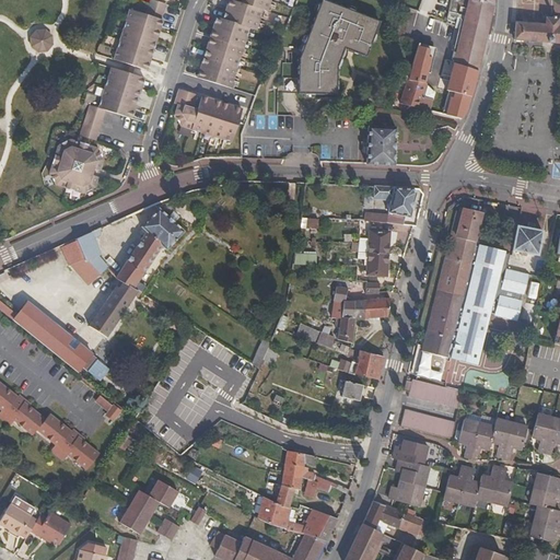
[(165,4),(152,0),(149,0),(144,15),(160,20),(165,4)]
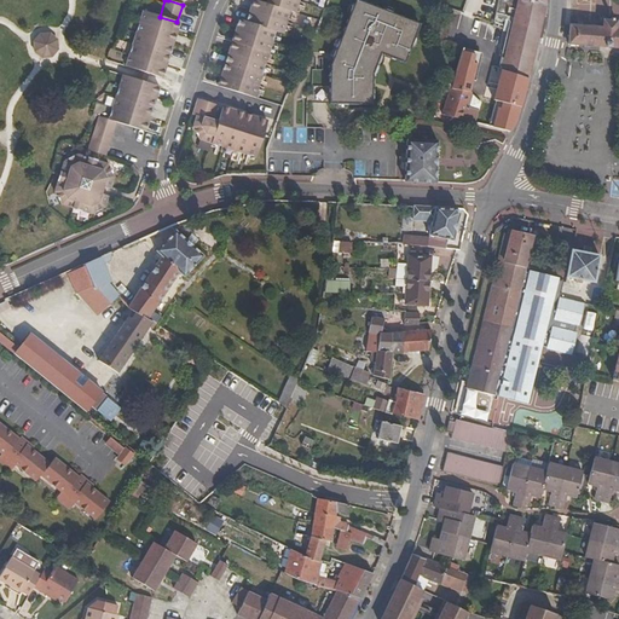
[(260,3),(258,1),(254,0),(248,23),(275,32),(282,33),(289,11),(260,3)]
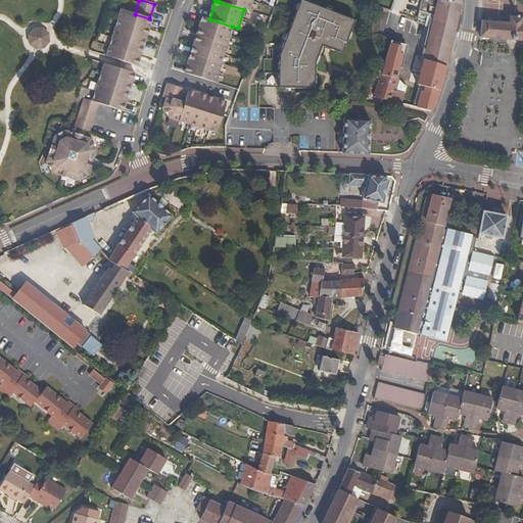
[(248,10),(250,0),(220,0),(220,2),(244,9),(248,10)]
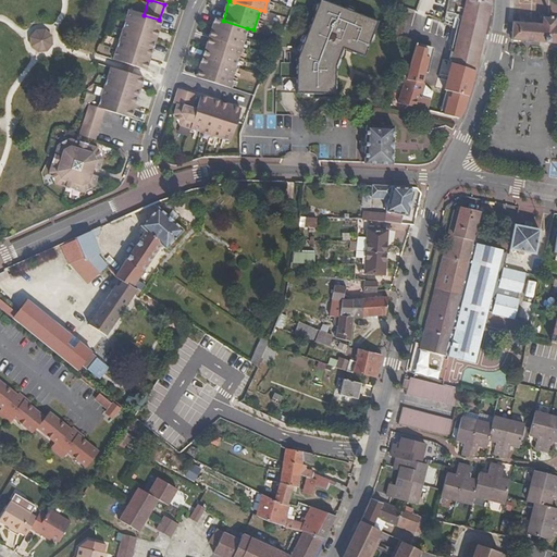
[(294,74),(294,89),(332,93),(332,65),(341,46),(345,37),(353,40),(350,50),(361,54),(375,21),(327,0),(318,0),(295,56),(294,74)]
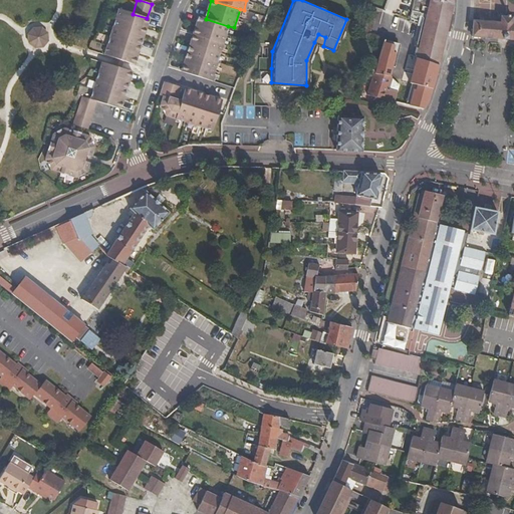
[(453,4),(440,0),(413,0),(408,19),(414,21),(415,15),(428,19),(421,46),(442,51),(447,32),(453,4)]
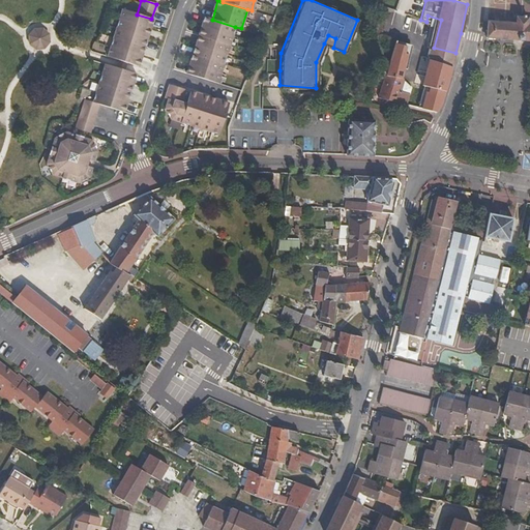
[(137,15),(122,9),(107,57),(137,66),(151,19),(137,15)]
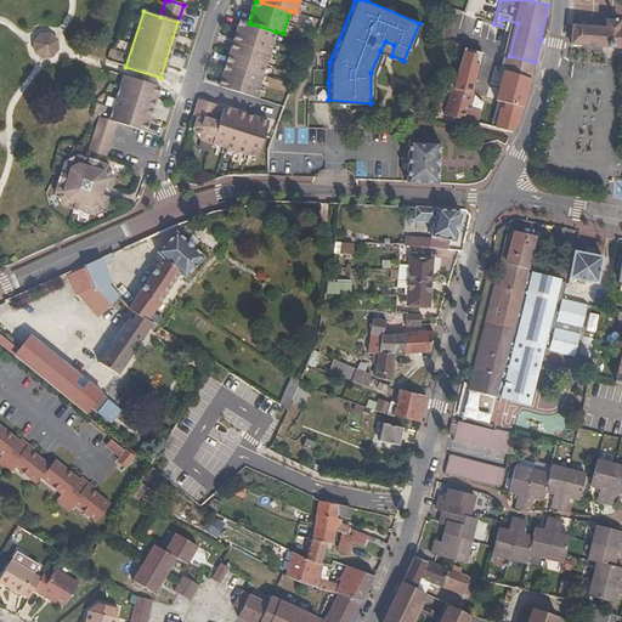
[(603,28),(572,26),(571,45),(610,47),(621,47),(621,21),(617,21),(617,18),(614,18),(614,21),(603,20),(603,28)]
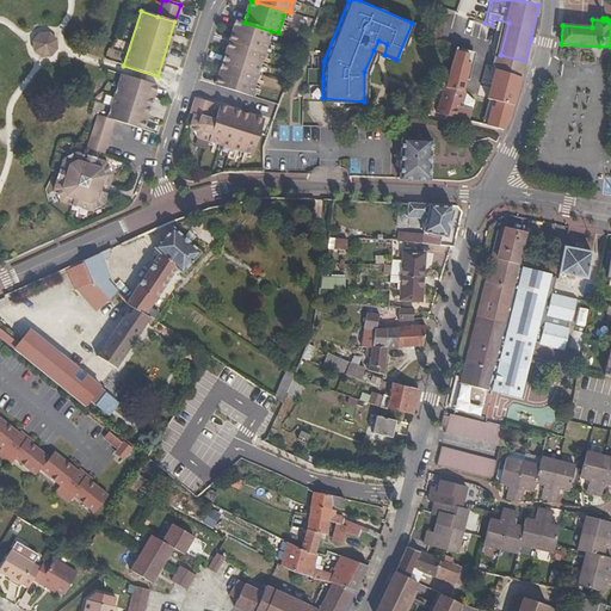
[(230,42),(264,53),(271,31),(245,23),(241,22),(238,20),(230,42)]
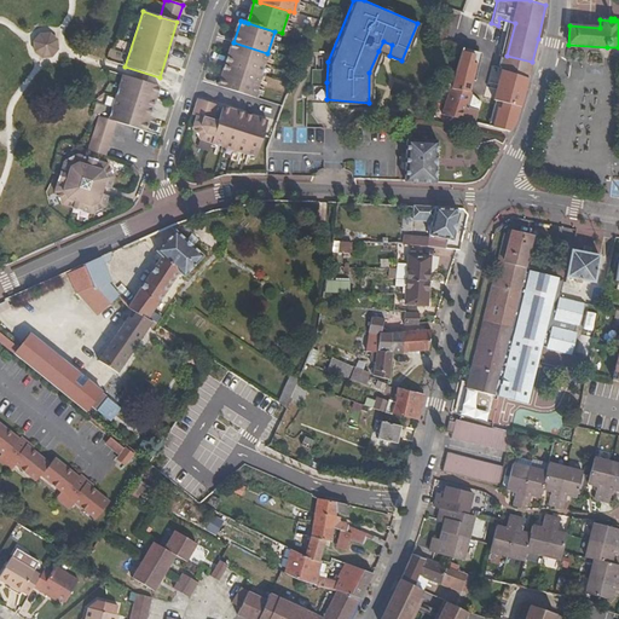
[(177,22),(160,77),(161,77),(179,22),(177,22)]
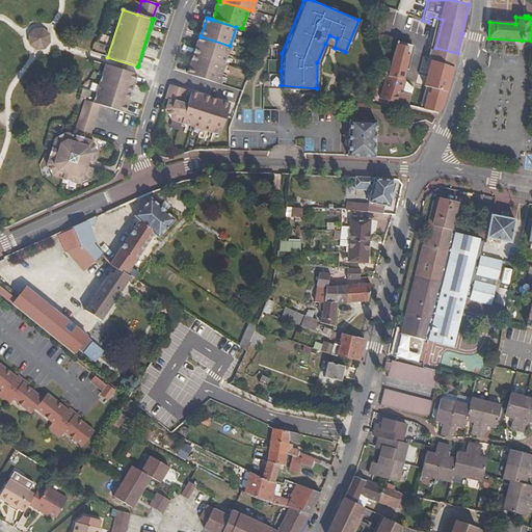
[(198,35),(186,74),(188,75),(201,36),(198,35)]
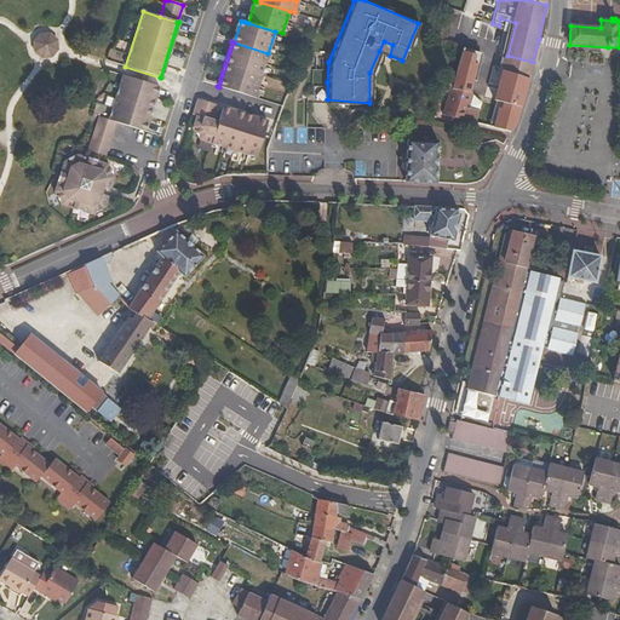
[(384,41),(379,51),(390,56),(392,45),(384,41)]
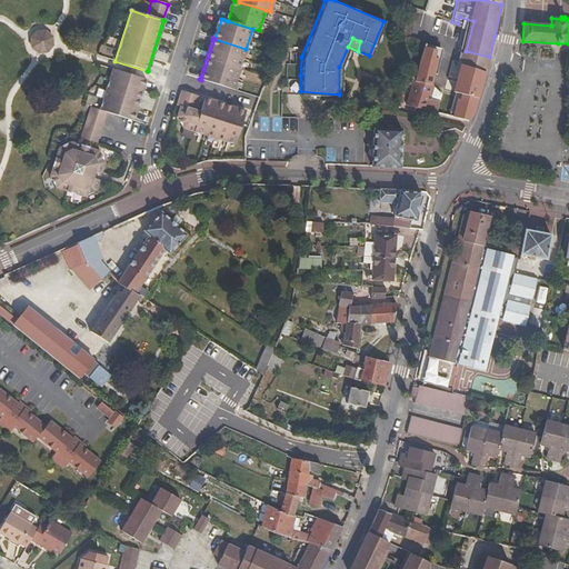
[(232,90),(246,49),(215,39),(201,80),(232,90)]
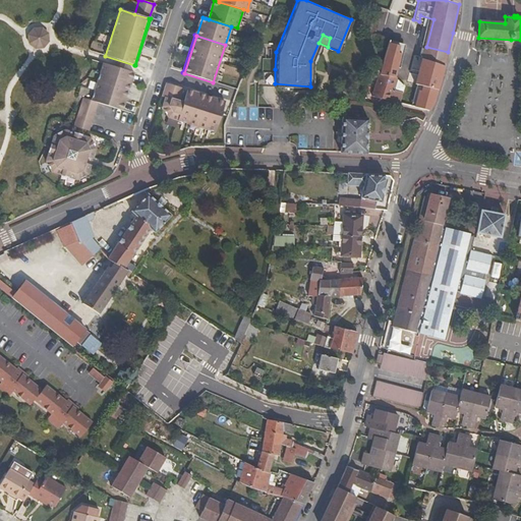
[(393,63),(397,50),(386,44),(381,62),(381,64),(392,68),(393,63)]
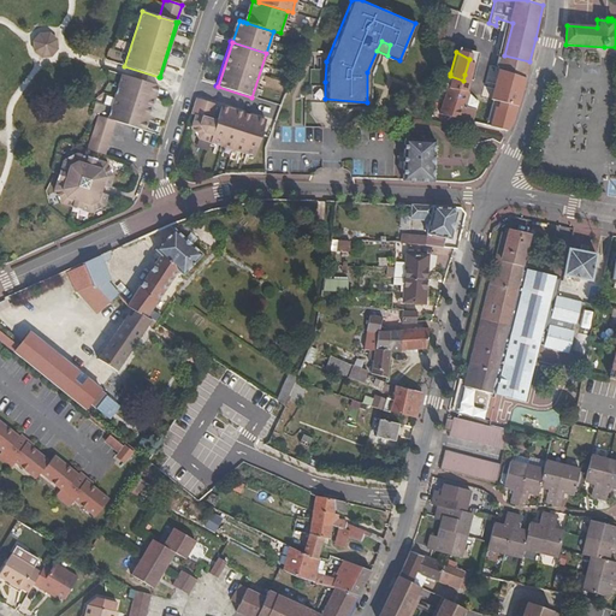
[(529,61),(504,55),(499,73),(525,80),(529,61)]
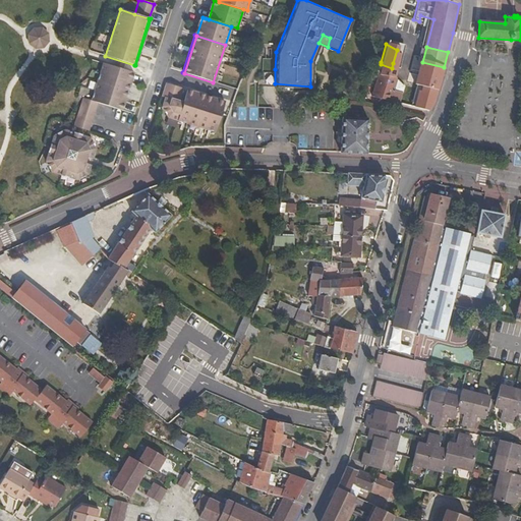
[(444,67),(422,62),(418,61),(397,50),(393,63),(415,72),(417,69),(422,71),(421,74),(419,73),(417,82),(419,84),(416,97),(435,102),(436,97),(444,67)]
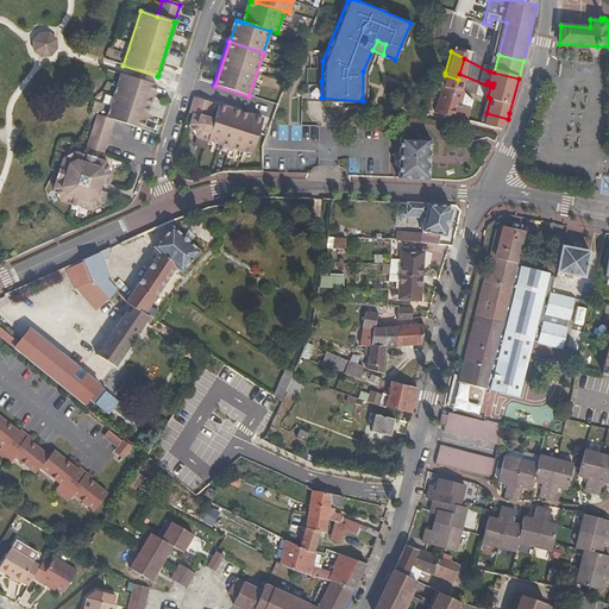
[(443,81),(445,75),(445,73),(438,70),(435,79),(443,81)]
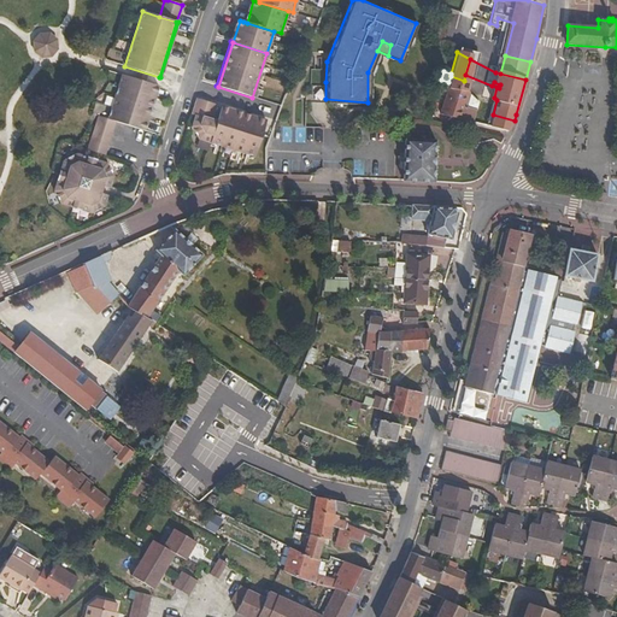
[(156,86),(122,75),(107,119),(115,122),(141,130),(156,86)]
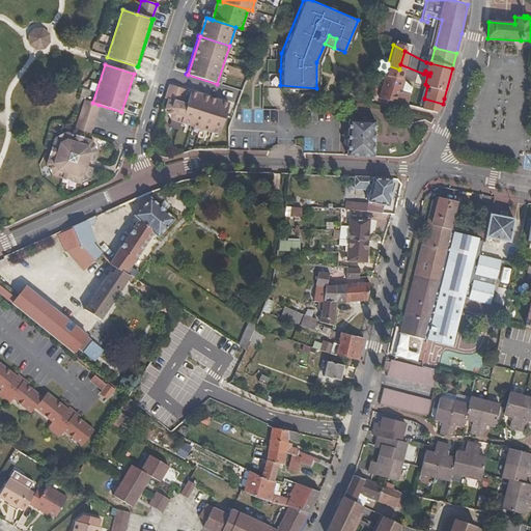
[(385,76),(397,79),(399,70),(388,65),(386,71),(385,76)]
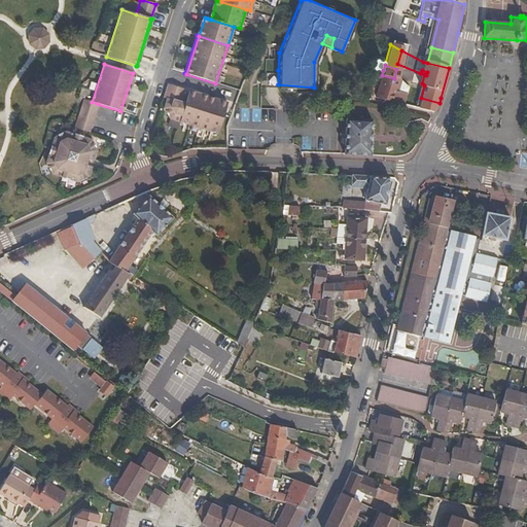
[(383,70),(377,68),(373,82),(380,85),(382,75),(383,70)]
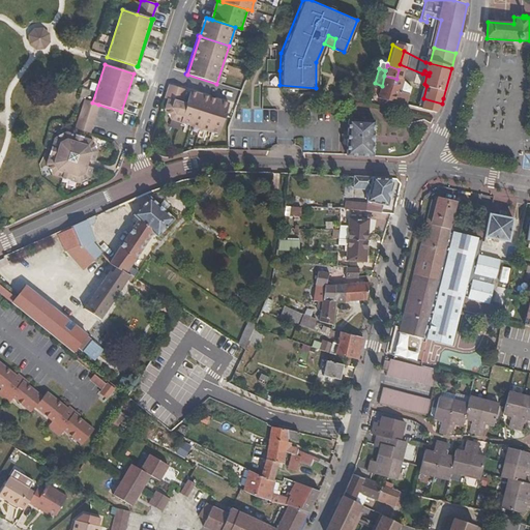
[(280,85),(280,70),(270,69),(269,84),(280,85)]
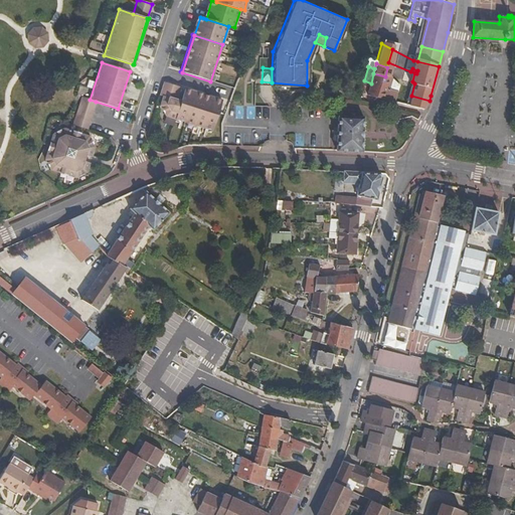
[(120,110),(132,72),(130,71),(118,109),(120,110)]
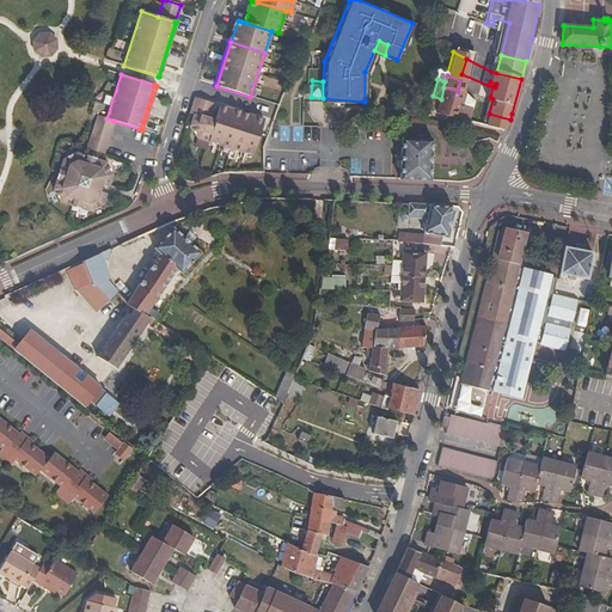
[(442,115),(470,122),(472,110),(463,108),(461,110),(459,109),(464,93),(458,91),(444,87),(441,99),(436,117),(441,118),(442,115)]
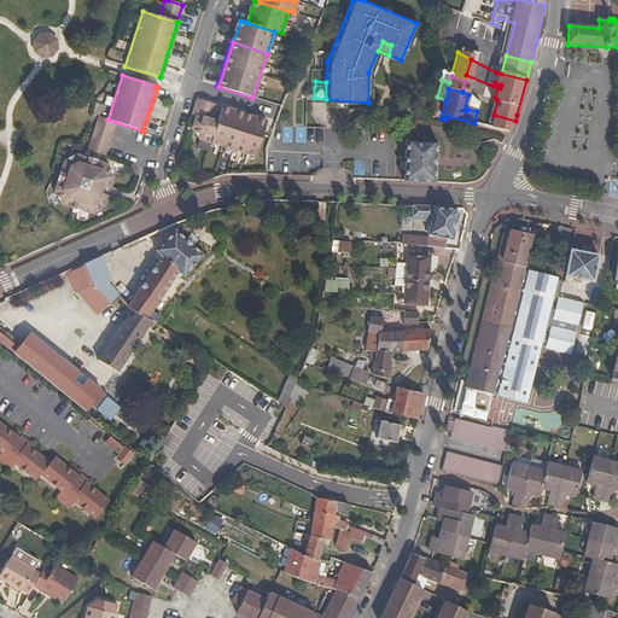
[(214,130),(209,128),(211,120),(216,105),(196,98),(191,115),(194,116),(192,126),(199,140),(210,143),(214,130)]
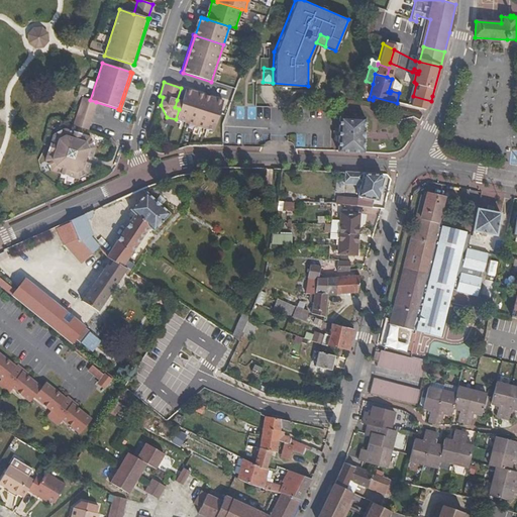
[(185,92),(222,104),(222,101),(186,89),(185,92)]
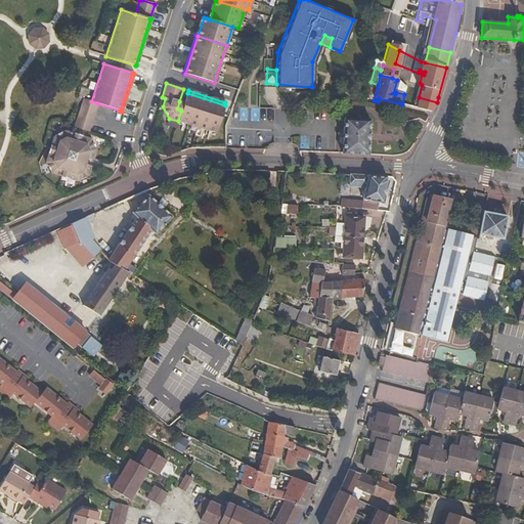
[(178,121),(216,133),(225,105),(187,93),(184,103),(181,111),(178,121)]
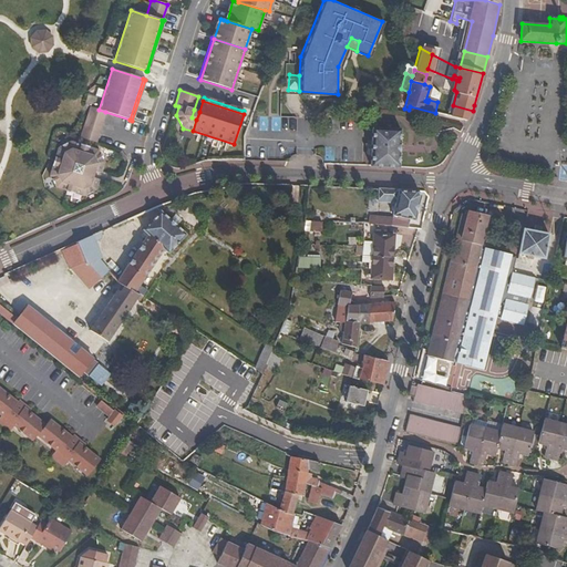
[(105,112),(99,110),(90,107),(80,137),(95,143),(105,112)]
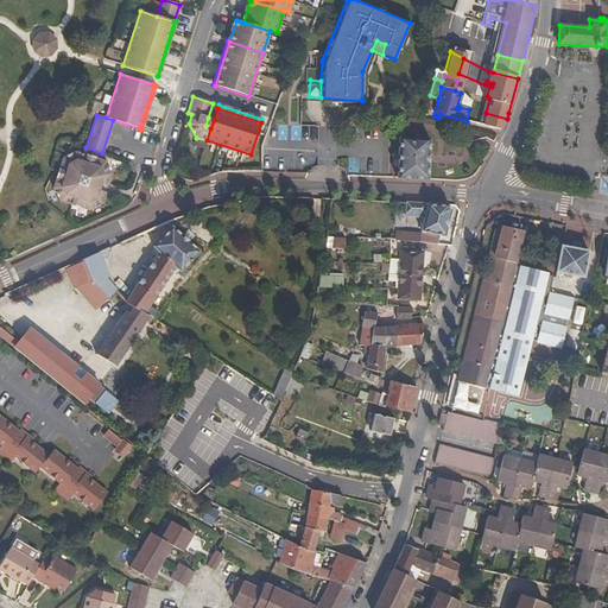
[(390,162),(398,178),(429,179),(430,140),(399,139),(390,162)]
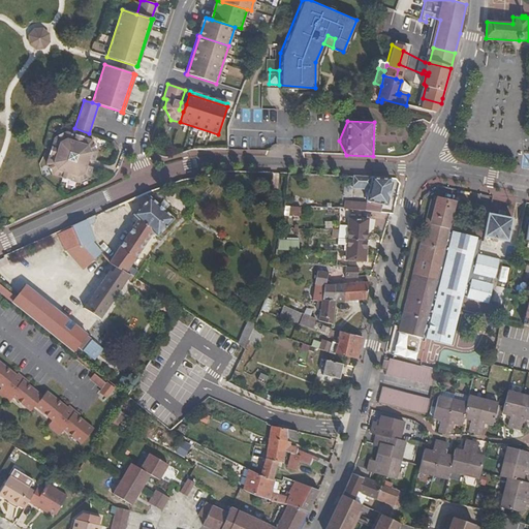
[(92,168),(85,165),(67,160),(69,154),(87,160),(94,161),(97,152),(91,141),(65,133),(54,138),(45,164),(52,176),(78,184),(89,178),(92,168)]
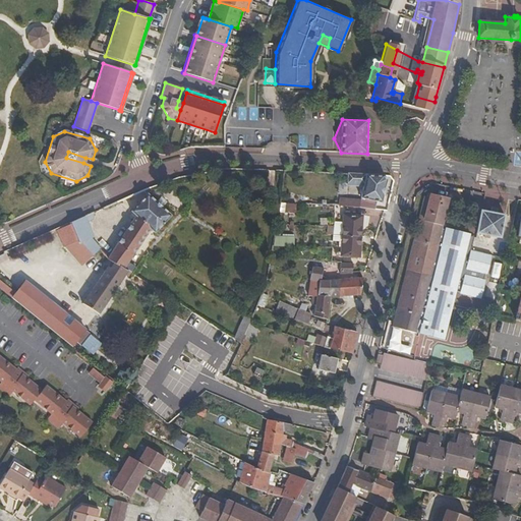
[(66,158),(83,163),(85,158),(68,152),(66,158)]
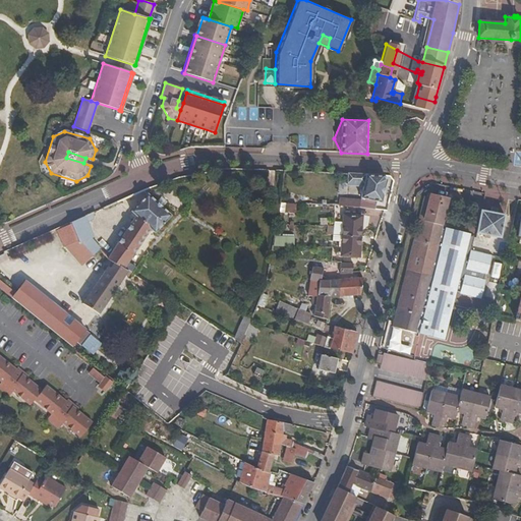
[(364,183),(363,185),(360,199),(377,203),(381,204),(387,180),(385,175),(348,174),(347,184),(356,185),(357,182),(364,183)]
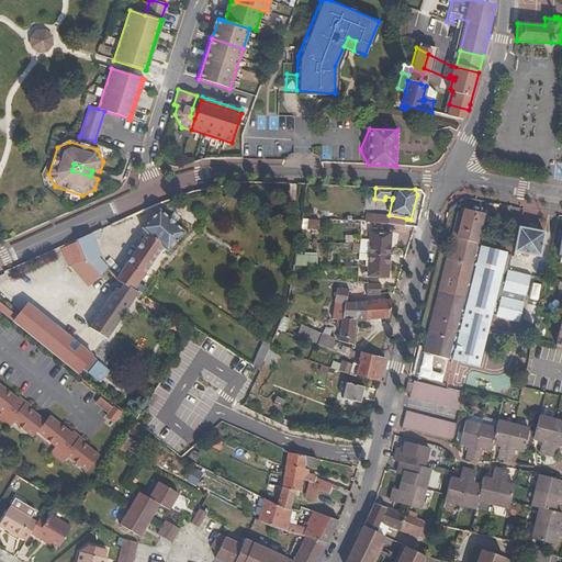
[(159,210),(141,228),(146,233),(161,247),(167,251),(183,233),(175,224),(168,218),(159,210)]
